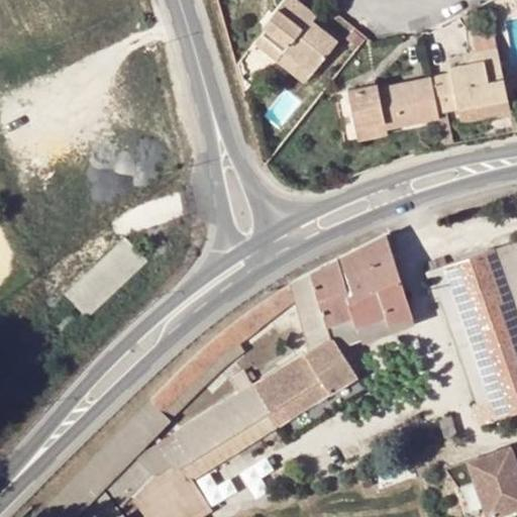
[(256,41),(278,58),(283,50),(311,73),(335,41),(310,22),(314,15),(295,0),(284,0),(263,27),(266,29),(256,41)]
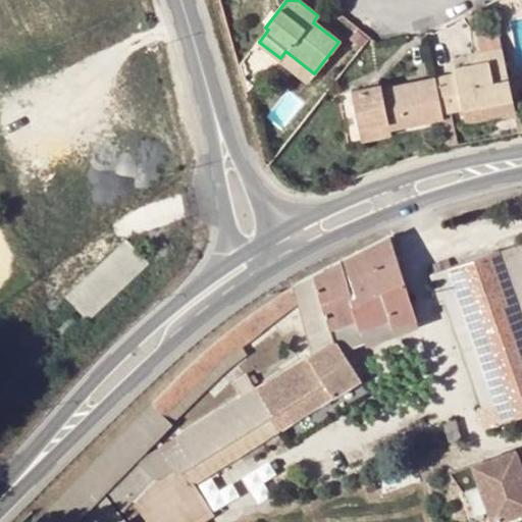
[(455,74),(434,80),(441,114),(452,111),(461,110),(510,100),(500,49),(478,53),(480,63),(470,65),(454,69),(455,74)]
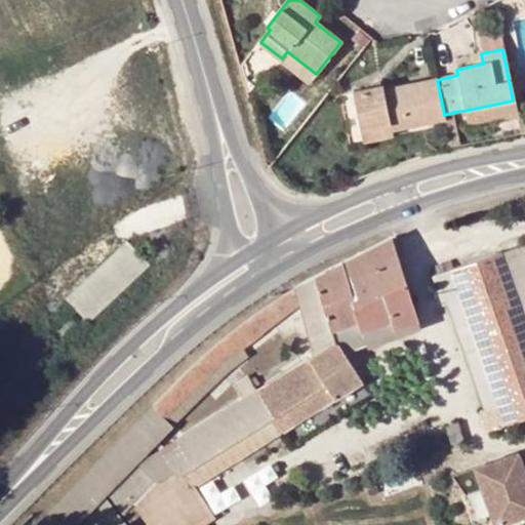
[(287,51),(282,58),(310,81),(316,74),(287,51)]
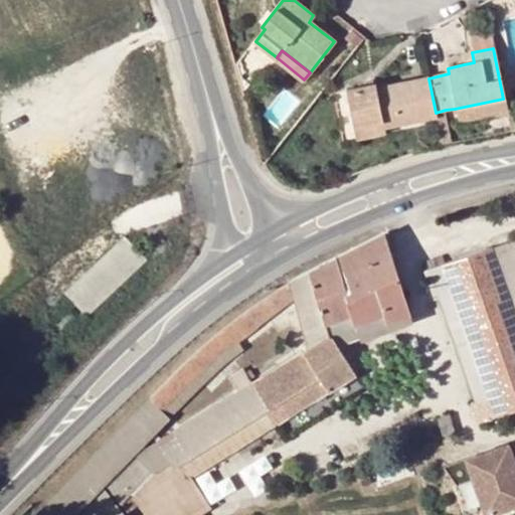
[(462,54),(464,64),(474,62),(472,52),(462,54)]
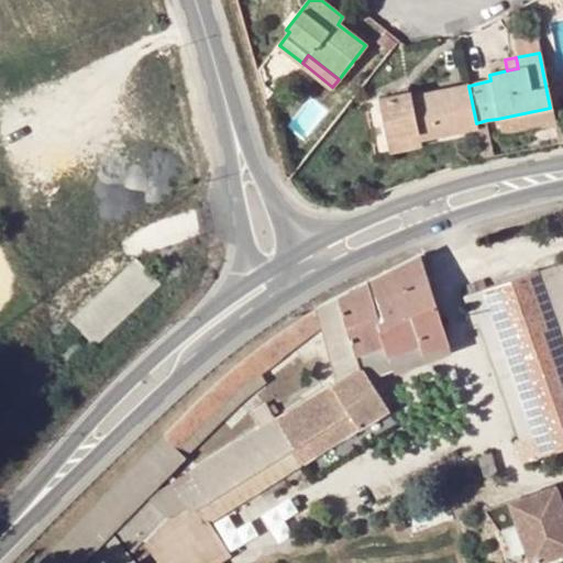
[(476,123),(468,86),(411,98),(409,92),(378,99),(387,140),(418,133),(420,140),(477,129),(476,123)]
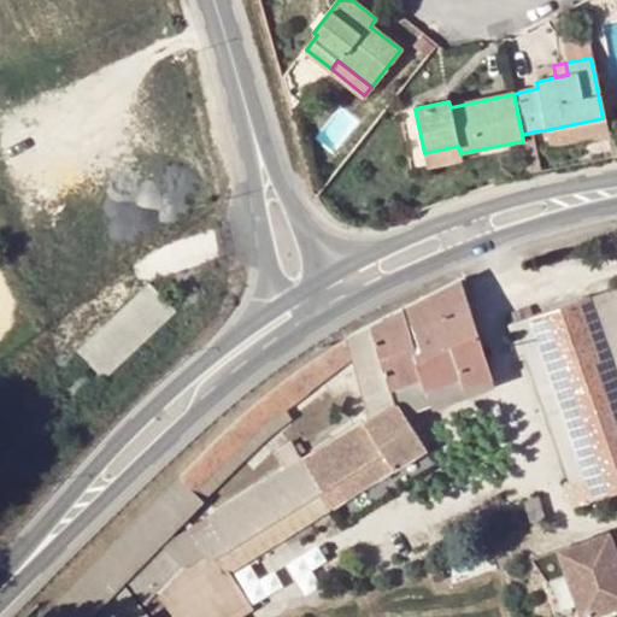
[(603,118),(545,130),(547,145),(593,135),(598,156),(610,153),(603,118)]
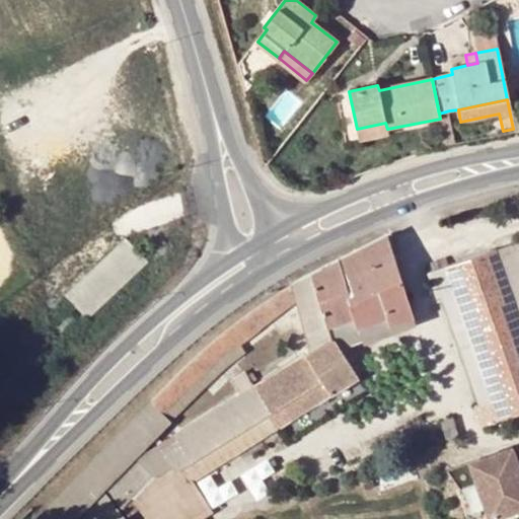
[(449,110),(439,114),(440,119),(445,145),(455,143),(449,110)]
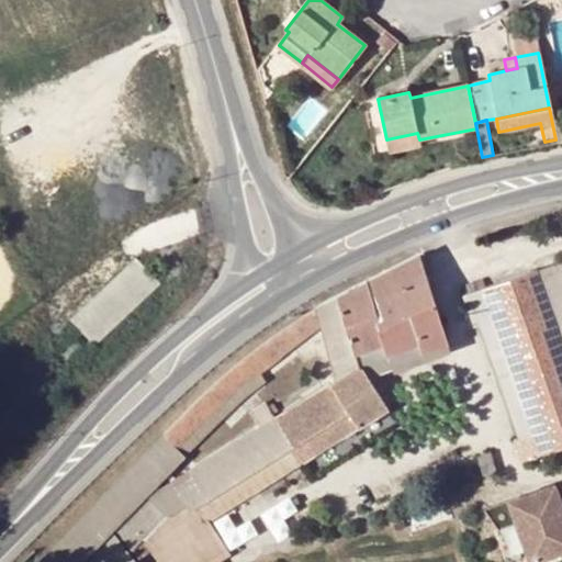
[(417,133),(386,139),(390,152),(419,145),(419,139),(417,133)]
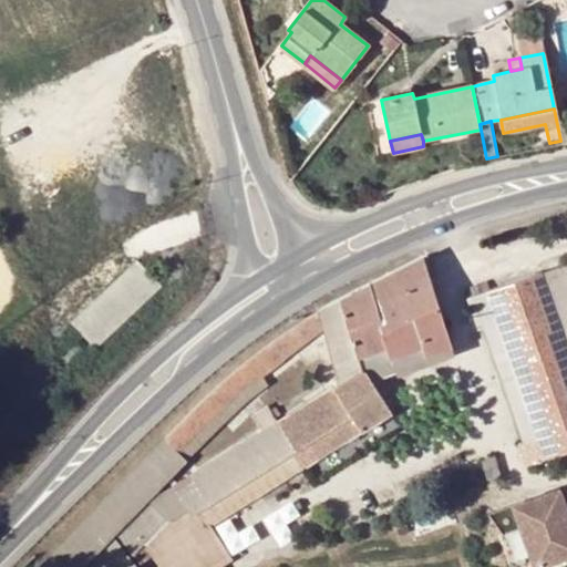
[(391,356),(423,344),(425,353),(452,344),(431,275),(423,257),(341,299),(319,311),(270,343),(219,383),(40,566),(73,566),(182,454),(178,450),(236,393),(325,327),(340,383),(279,421),(296,450),(323,432),(332,449),(392,412),(372,380),(363,364),(360,357),(388,347),(391,356)]
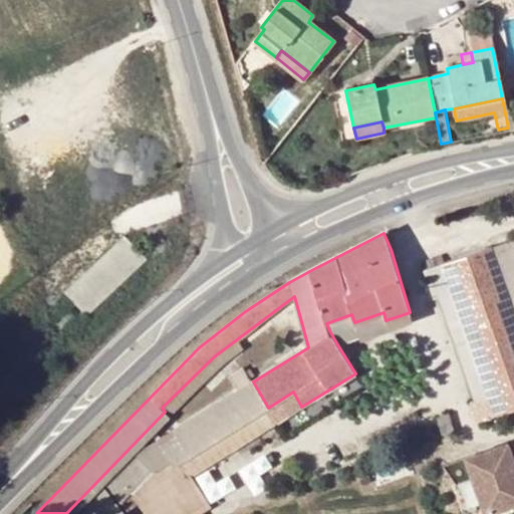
[(513,308),(513,240),(492,248),(513,308)]
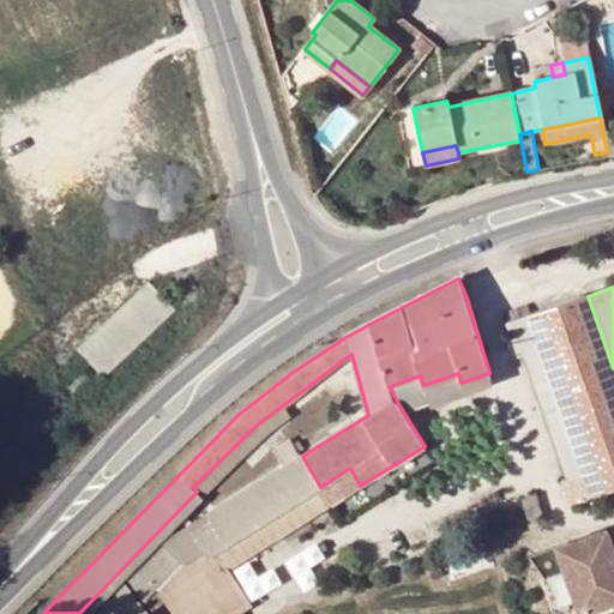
[(548,347),(591,471),(570,479),(564,481),(571,503),(572,504),(613,488),(613,368),(588,296),(587,294),(530,313),(512,319),(509,320),(521,356),(525,354),(548,347)]
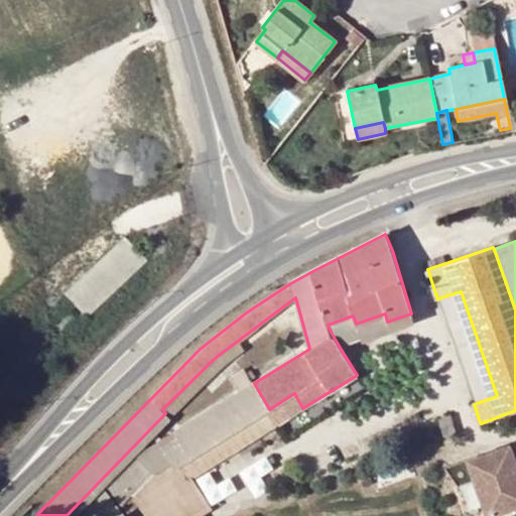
[(430,268),(445,263),(443,255),(428,259),(430,268)]
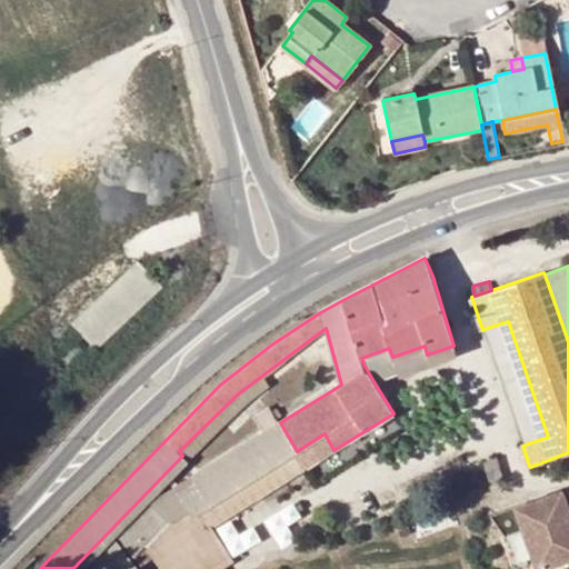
[(487,328),(528,443),(548,437),(508,321),(487,328)]
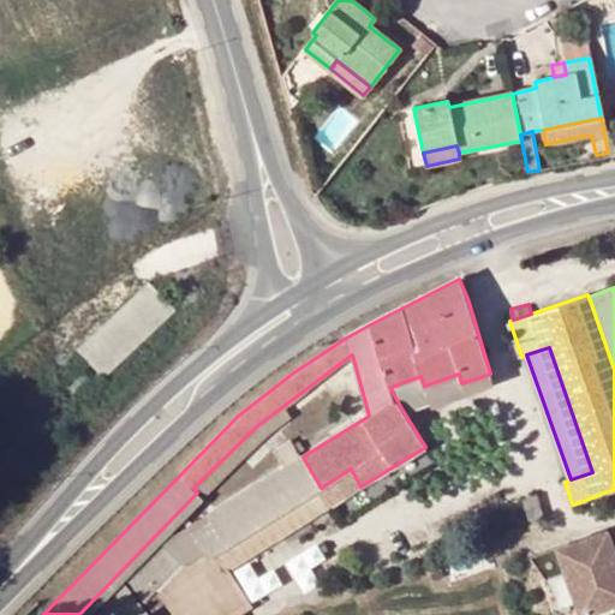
[(461,383),(459,374),(424,386),(431,404),(431,406),(466,394),(461,383)]
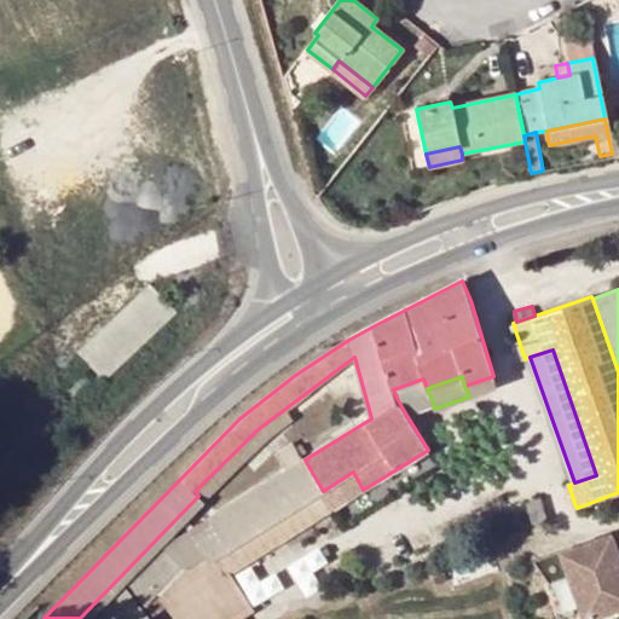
[(406,415),(434,406),(427,388),(423,379),(393,389),(397,398),(406,415)]
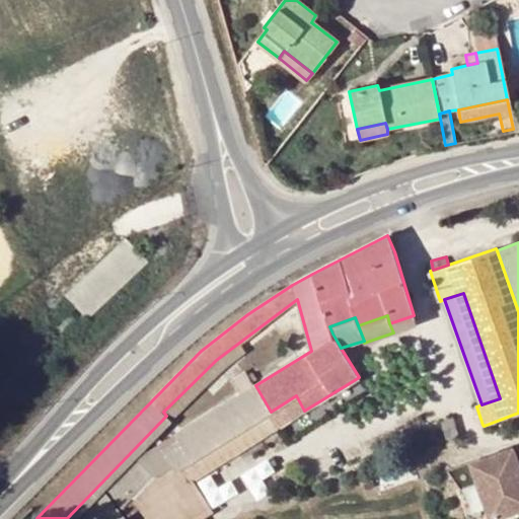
[(190,483),(280,426),(271,412),(255,385),(160,444),(171,462),(177,471),(181,469),(190,483)]
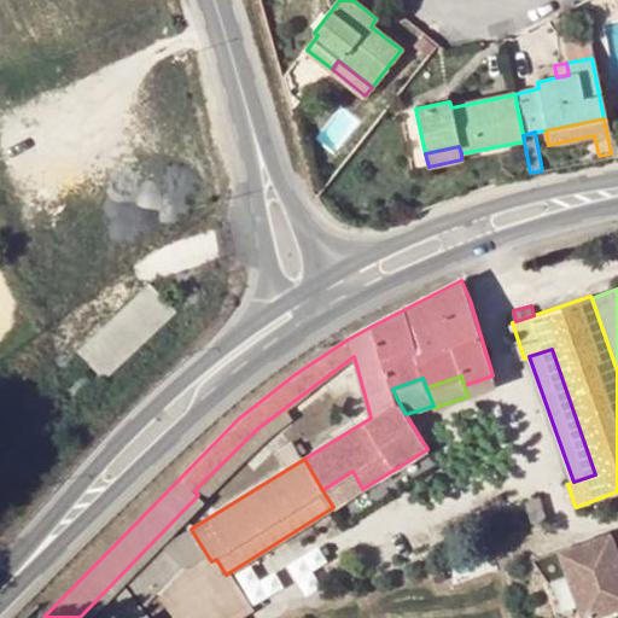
[(362,489),(353,471),(322,490),(333,507),(362,489)]
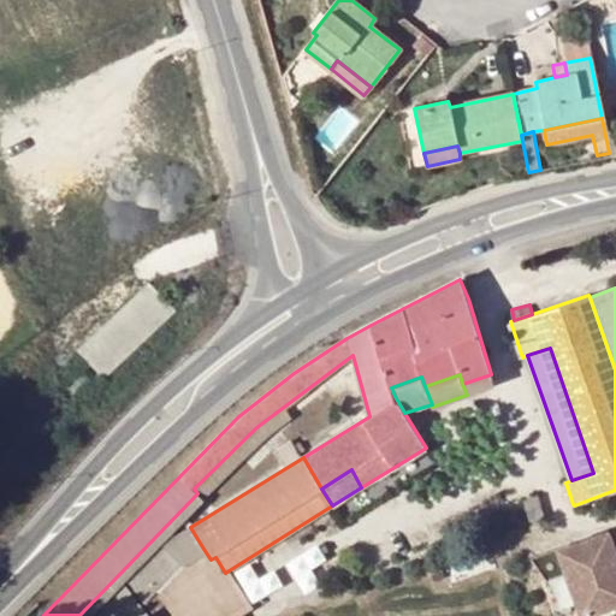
[(538,495),(525,499),(527,509),(531,519),(545,514),(538,495)]
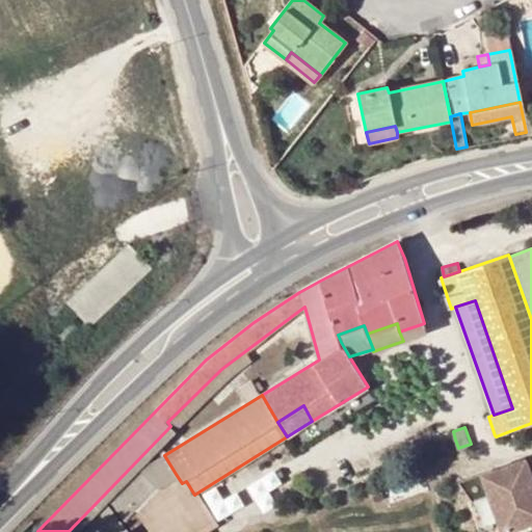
[(157,485),(176,474),(164,455),(142,470),(157,485)]
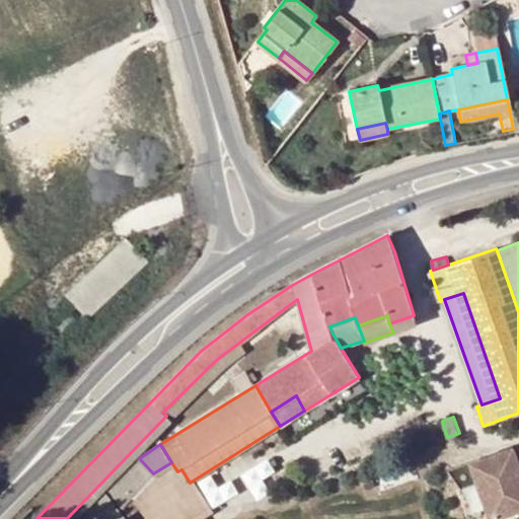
[(493,518),(518,510),(518,465),(513,448),(446,470),(459,490),(477,484),(490,518),(493,518)]
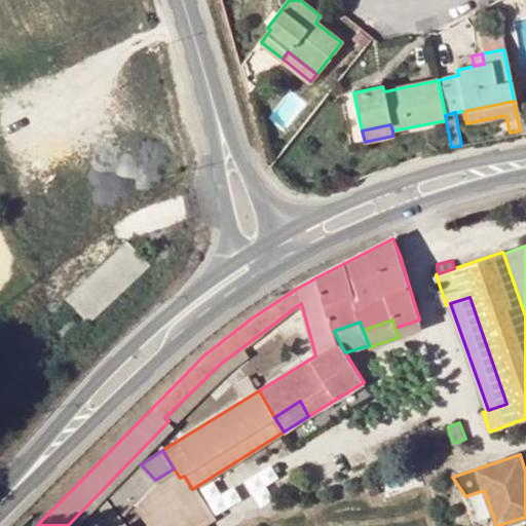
[(155,480),(141,464),(110,495),(133,525),(150,525),(134,499),(155,480)]
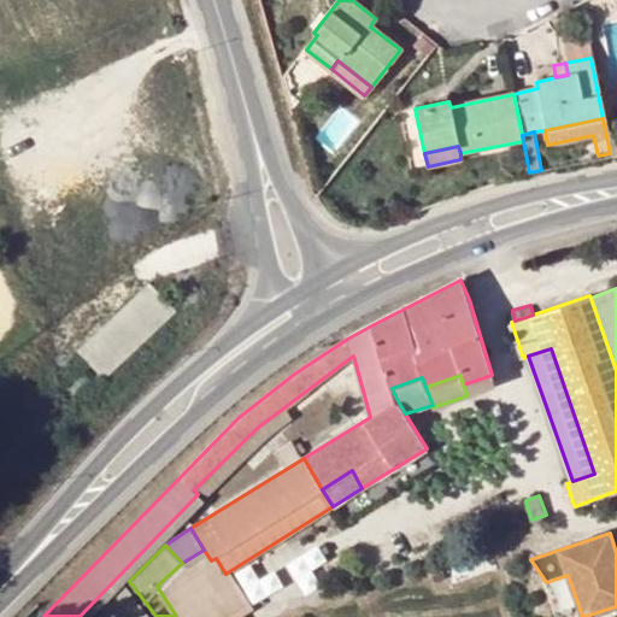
[(105,616),(140,616),(121,591),(100,611),(105,616)]
